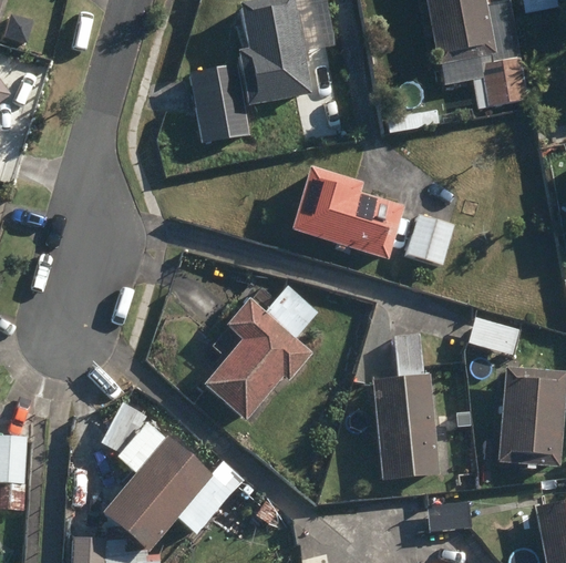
[(239,50),(248,103),(311,93),(305,49),(327,47),(325,30),(302,32),(297,0),(261,0),(243,3),(249,48),(239,50)]
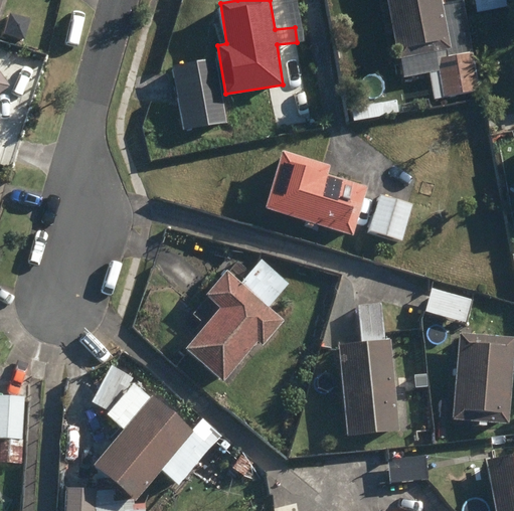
[(440,69),(445,98),(481,90),(473,52),(438,59),(436,49),(452,46),(442,0),(388,0),(399,57),(408,55),(411,75),(440,69)]
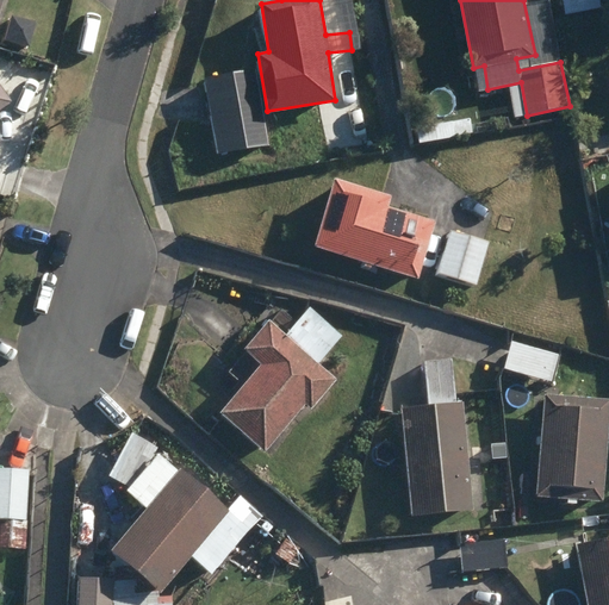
[(209,79),(221,150),(267,143),(256,72),(209,79)]
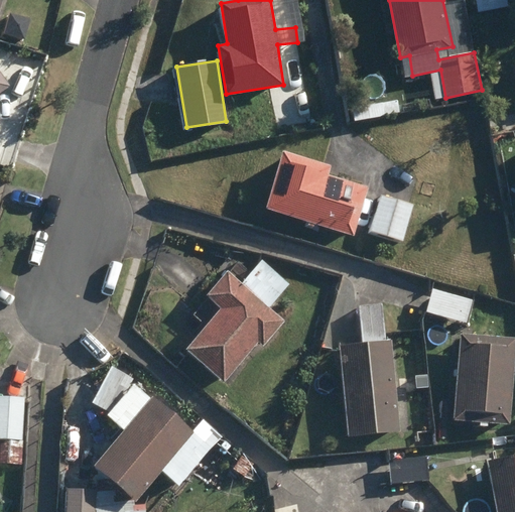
[(0,91),(10,85),(0,71),(0,91)]
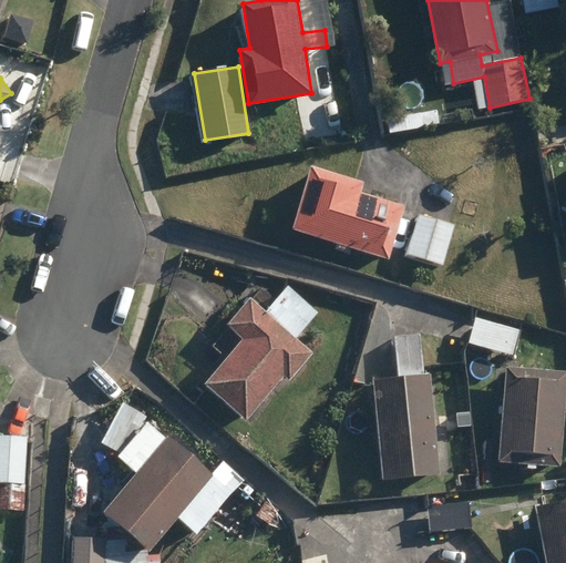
[(291,227),(388,259),(404,206),(360,191),(362,182),(311,165),(291,227)]
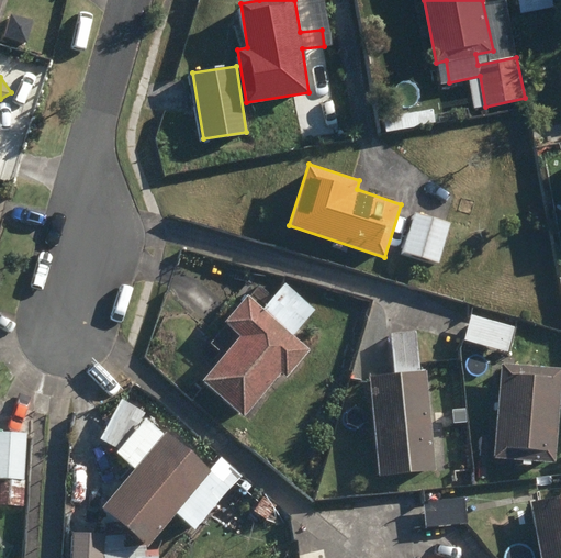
[(402,252),(439,261),(450,222),(414,211),(402,252)]
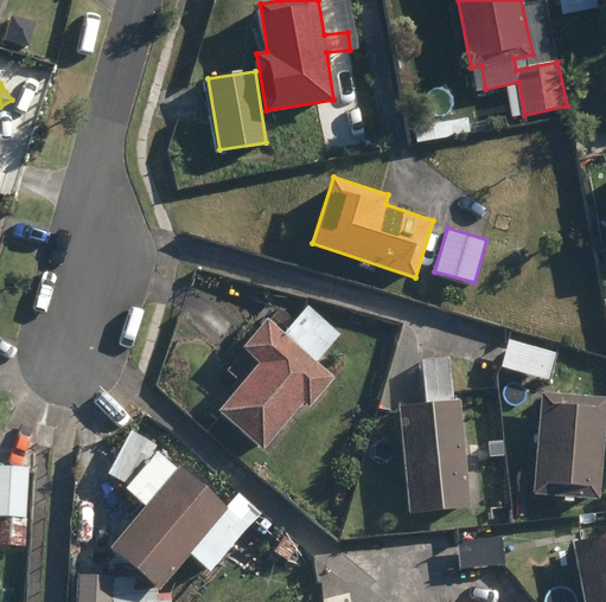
[(218,411),(262,449),(304,402),(308,405),(333,377),(316,362),(339,333),(308,305),(284,333),(267,319),(243,347),(260,364),(218,411)]
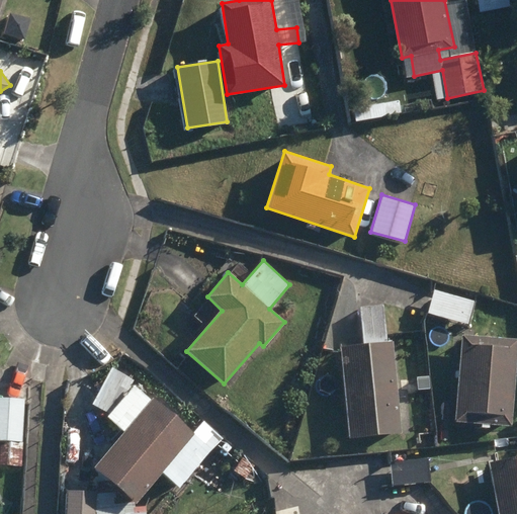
[(430,313),(467,324),(474,301),(436,290),(430,313)]
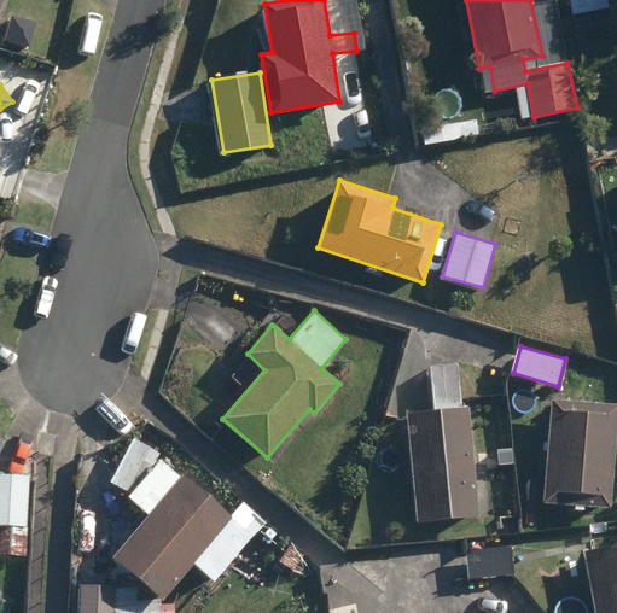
[(408,414),(417,521),(479,515),(471,409),(460,410),(457,363),(430,366),(434,413),(408,414)]
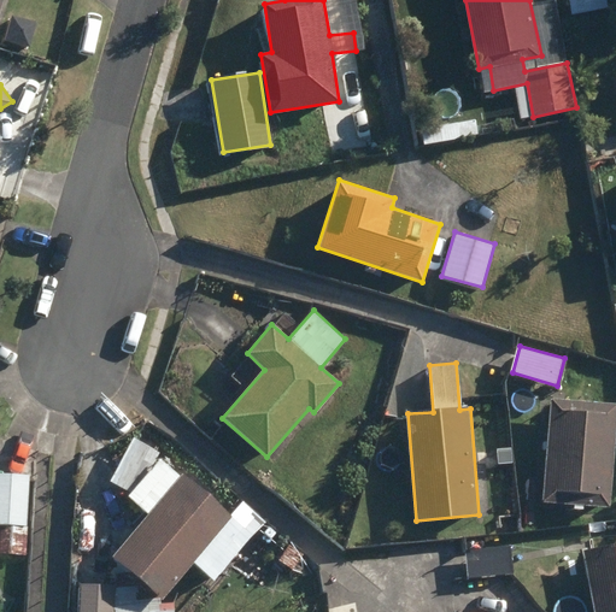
[(541,501),(609,507),(615,425),(615,401),(550,396),(541,501)]
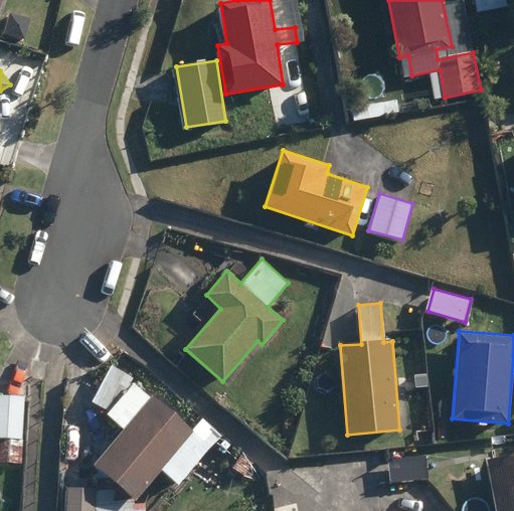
[(143,510),(143,490),(160,469),(180,486),(211,448),(132,383),(105,416),(124,432),(95,467),(96,510),(143,510)]
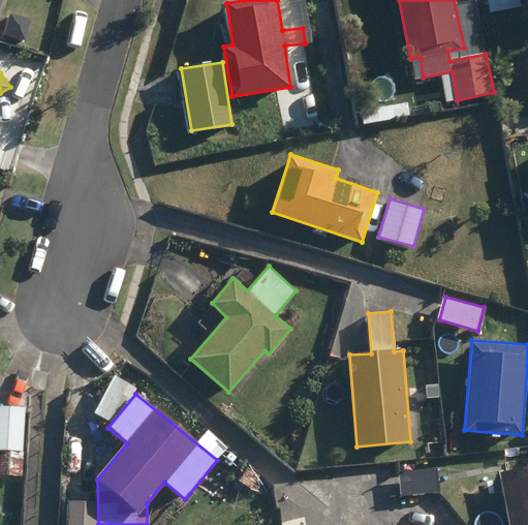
[(0,472),(21,474),(25,409),(0,407),(0,472)]
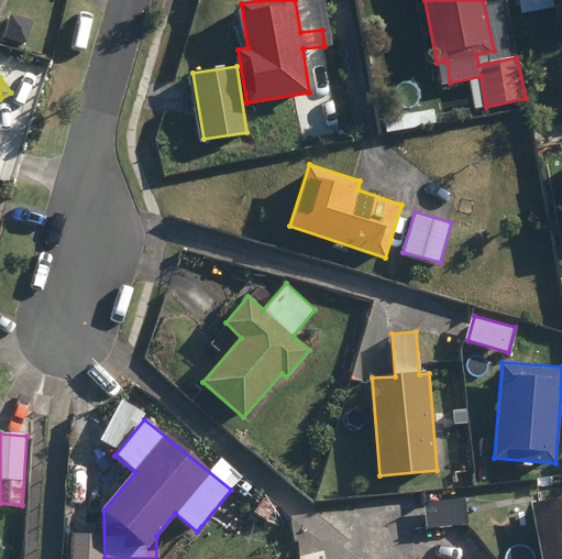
[(255,507),(267,518),(278,506),(266,495),(255,507)]
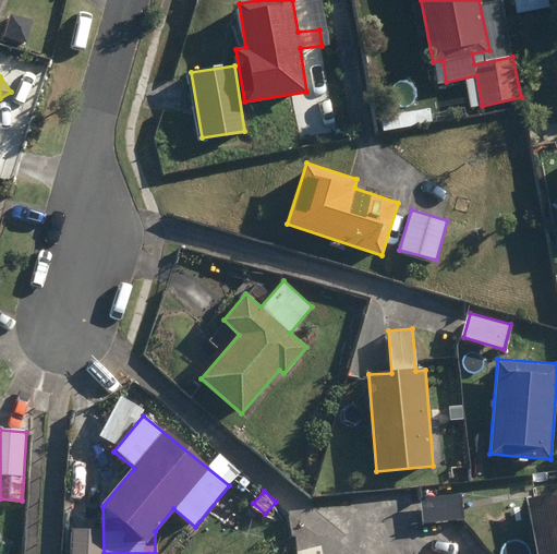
[(421,497),(423,522),(463,518),(461,493),(421,497)]
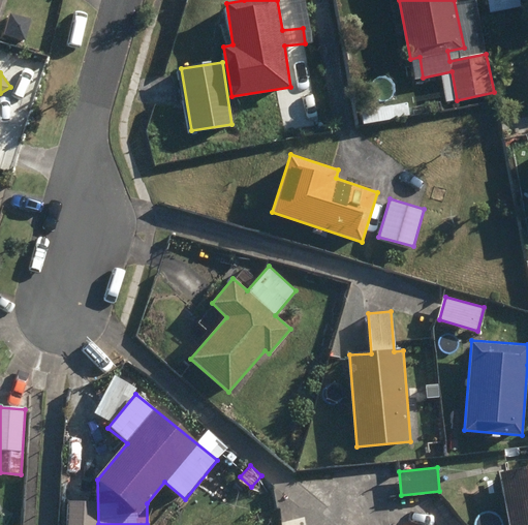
[(527,524),(527,467),(499,473),(509,524),(527,524)]
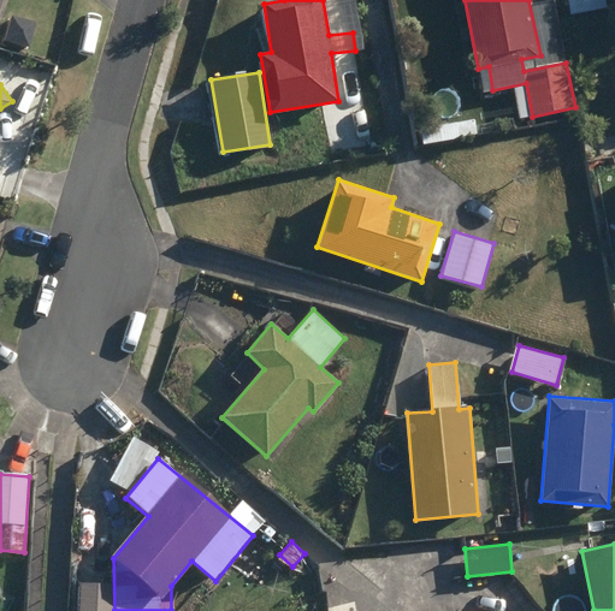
[(72,610),(110,610),(111,581),(74,580),(72,610)]
